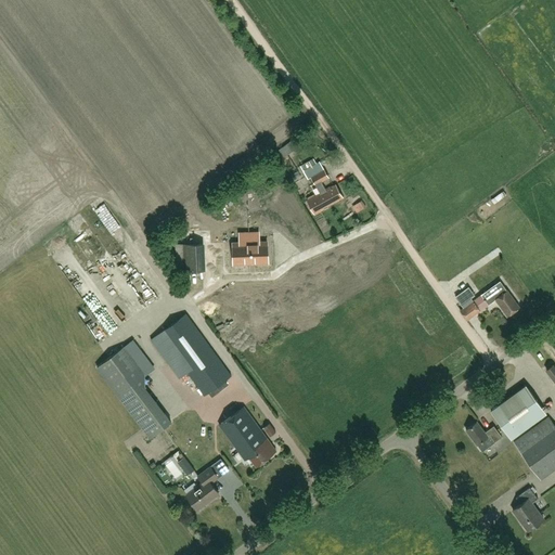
[(319,162),(302,171),(306,177),(309,175),(310,178),(312,177),(324,170),(320,164),(319,162)]
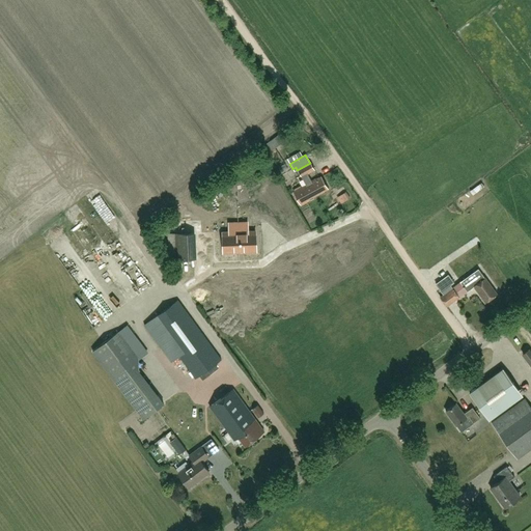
[(310,199),(328,189),(322,176),(312,182),(307,173),(314,169),(310,162),(310,163),(297,170),(299,173),(300,173),(306,185),(294,192),(301,204),(310,199)]
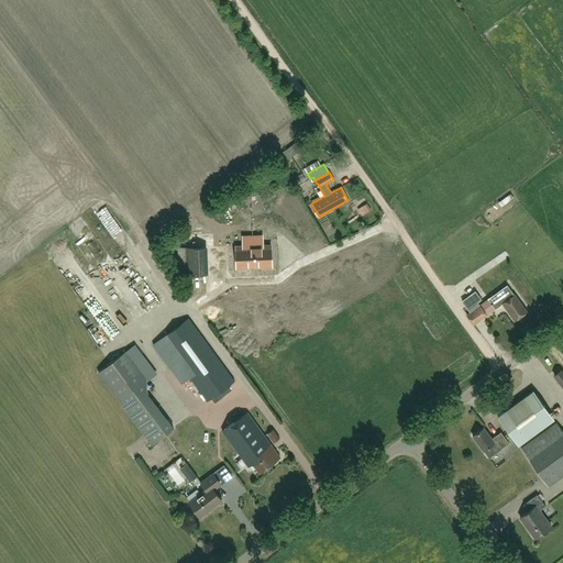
[(242,246),(235,246),(236,254),(236,260),(236,267),(272,266),(271,245),(264,245),(242,246)]
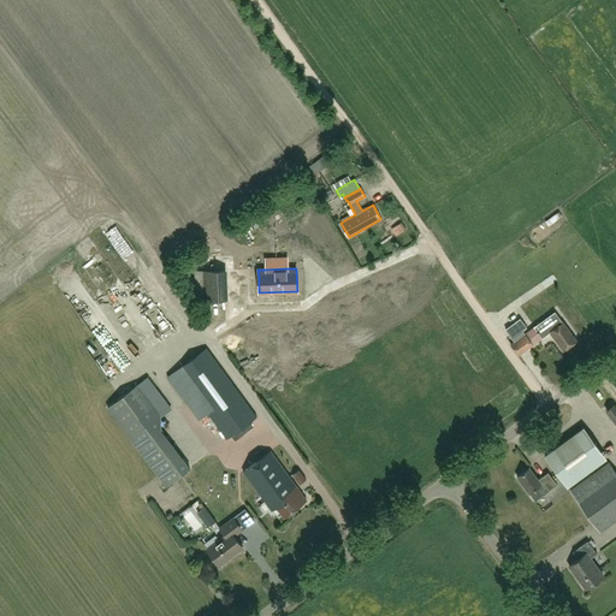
[(205,301),(224,300),(224,271),(205,271),(205,301)]
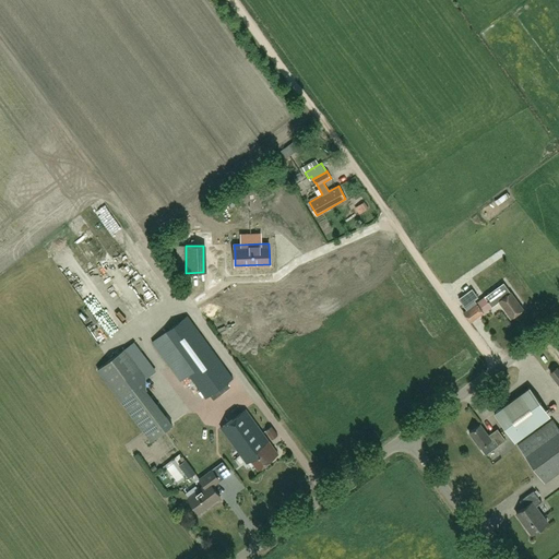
[(467,266),(473,274),(492,260),(486,252),(467,266)]
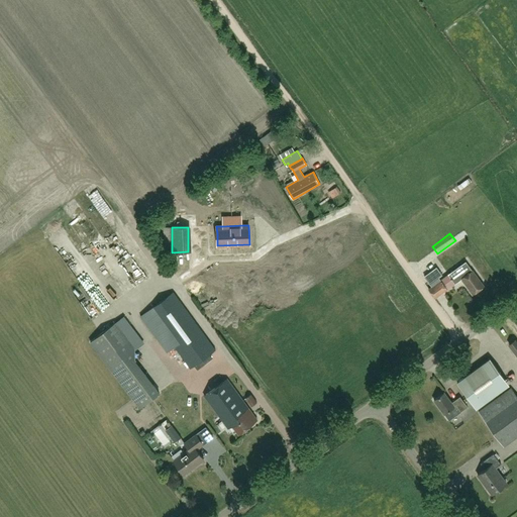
[(79,245),(65,257),(69,263),(83,250),(79,245)]
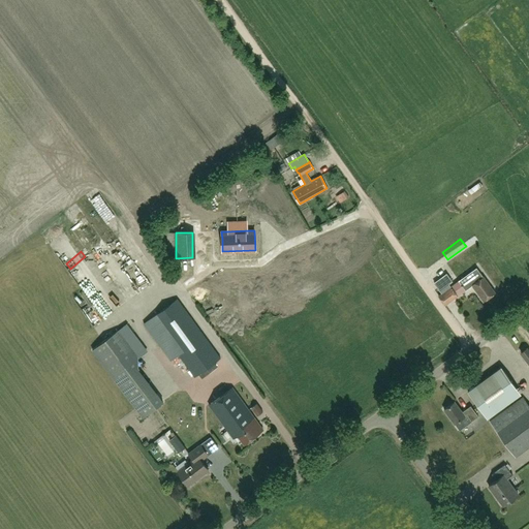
[(484,301),(495,292),(484,276),(483,276),(476,268),(459,280),(466,289),(472,284),(484,301)]
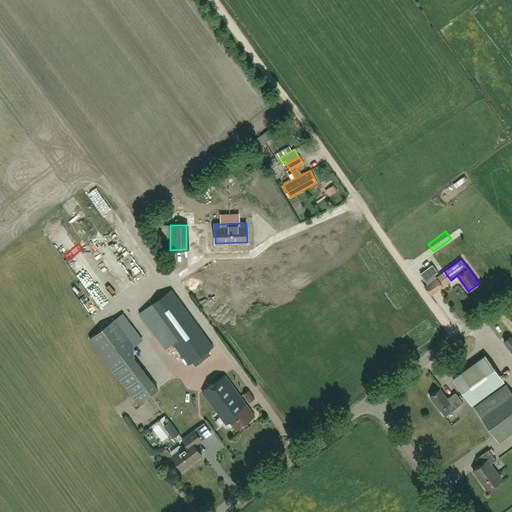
[(420,273),(425,280),(438,272),(433,265),(420,273)]
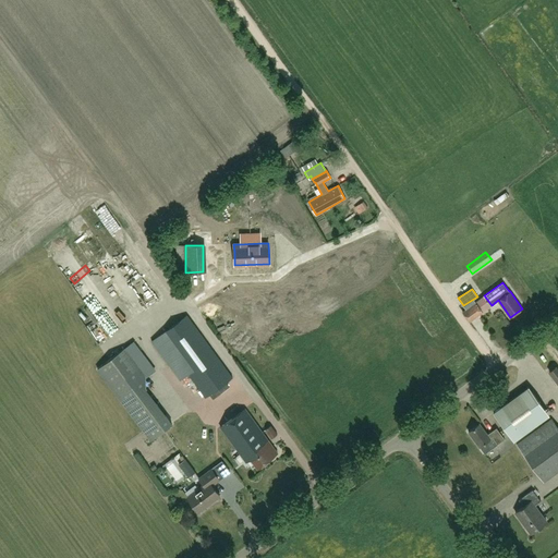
[(469,322),(483,313),(475,302),(462,311),(469,322)]
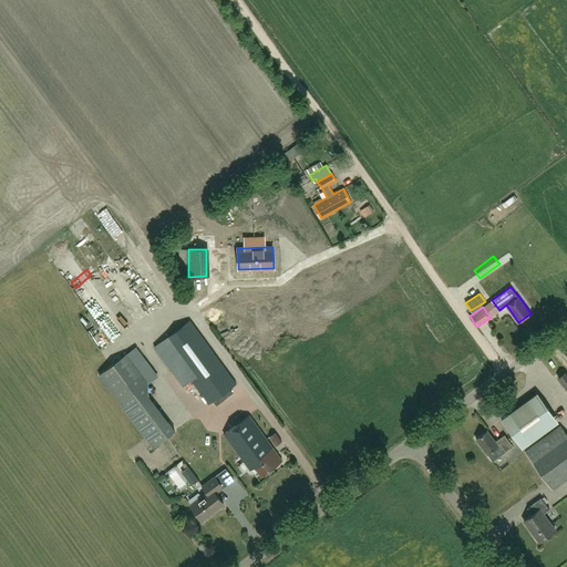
[(192,380),(209,403),(237,383),(189,320),(154,347),(184,387),(192,380)]
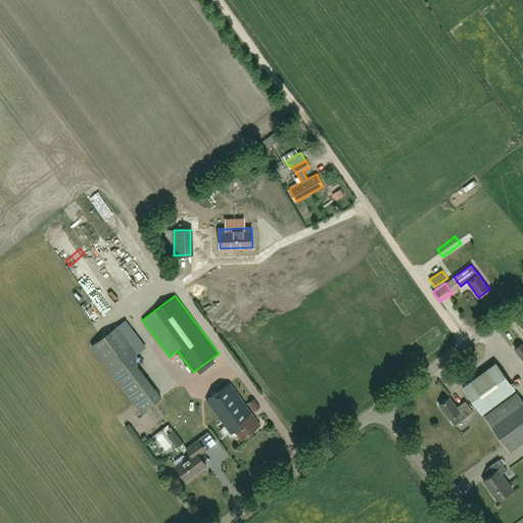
[(137,364),(137,351),(116,326),(92,345),(142,412),(161,397),(137,364)]
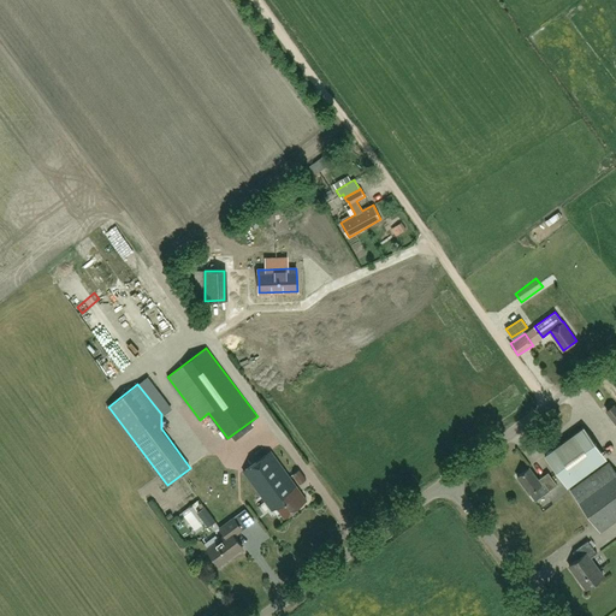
[(599,448),(584,427),(544,455),(567,486),(586,472),(579,462),(599,448)]
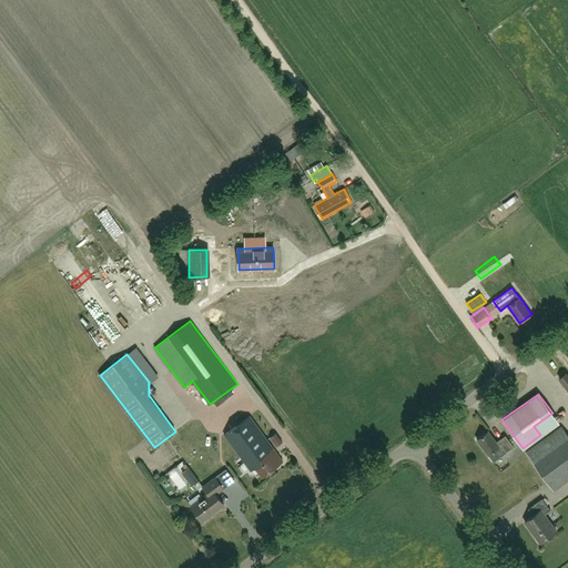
[(190,411),(175,423),(181,429),(195,416),(190,411)]
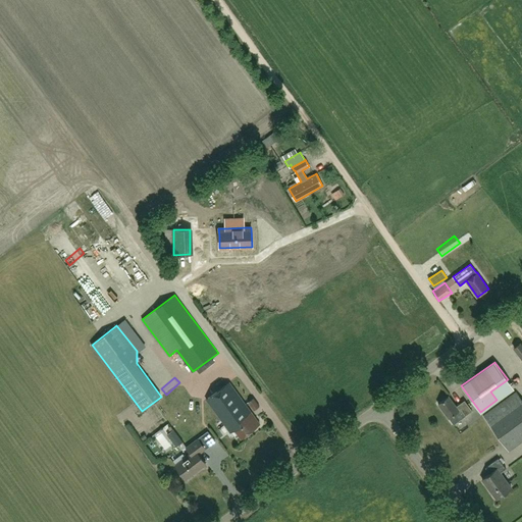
[(241,437),(260,424),(229,381),(206,399),(230,432),(235,429),(241,437)]
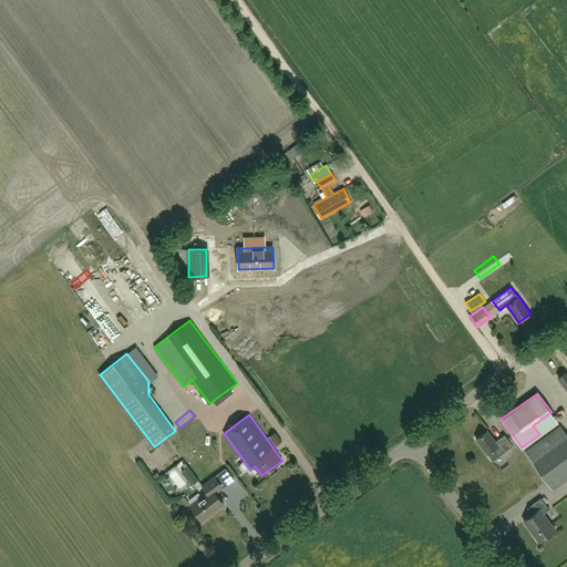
[(566,434),(560,425),(525,451),(552,488),(566,477),(566,434)]
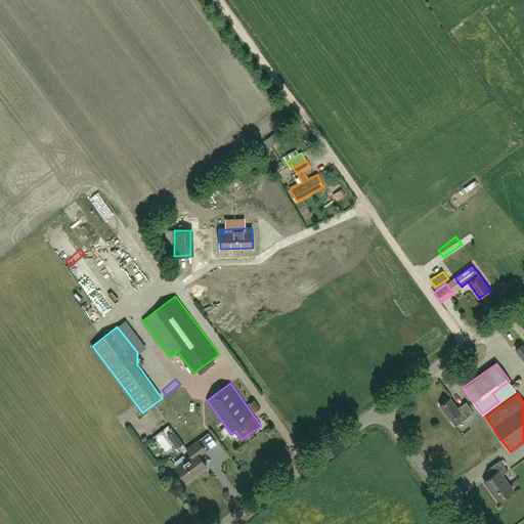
[(455,426),(467,417),(474,411),(466,401),(457,407),(449,397),(439,405),(450,420),(450,419),(455,426)]
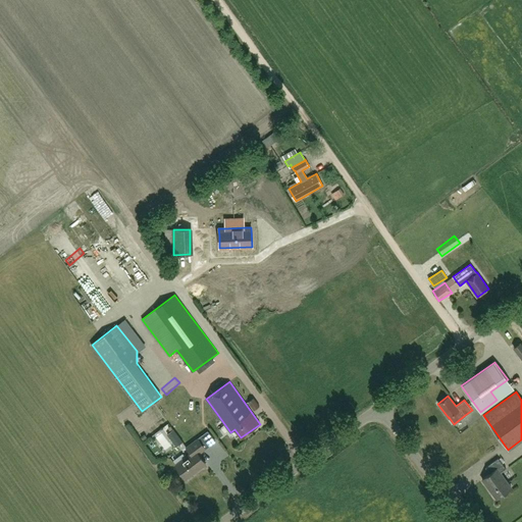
[(259,406),(254,398),(248,402),(254,410),(259,406)]
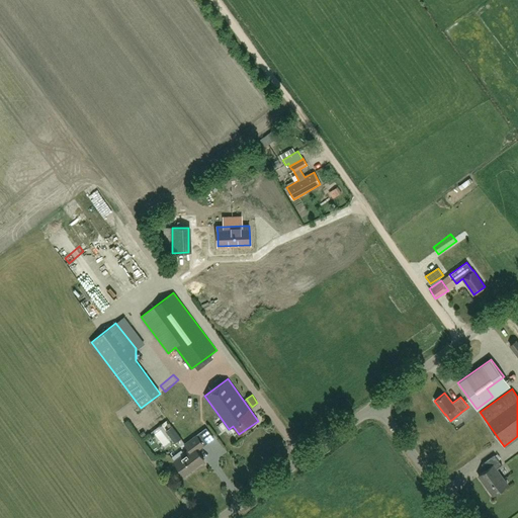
[(184,475),(204,459),(196,450),(203,444),(196,435),(184,443),(189,449),(174,460),(184,475)]
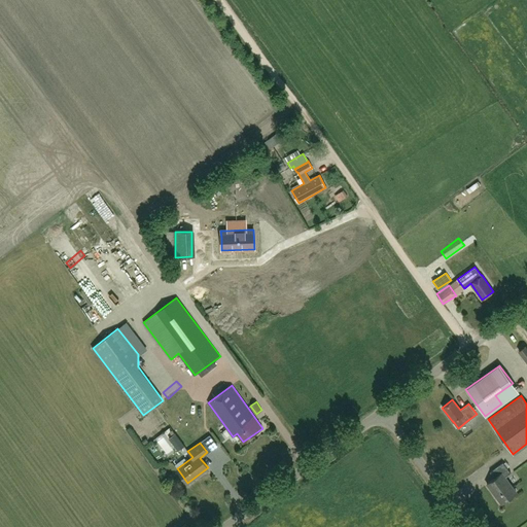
[(501,503),(516,492),(504,478),(511,472),(502,462),(490,471),(494,478),(487,483),(501,503)]
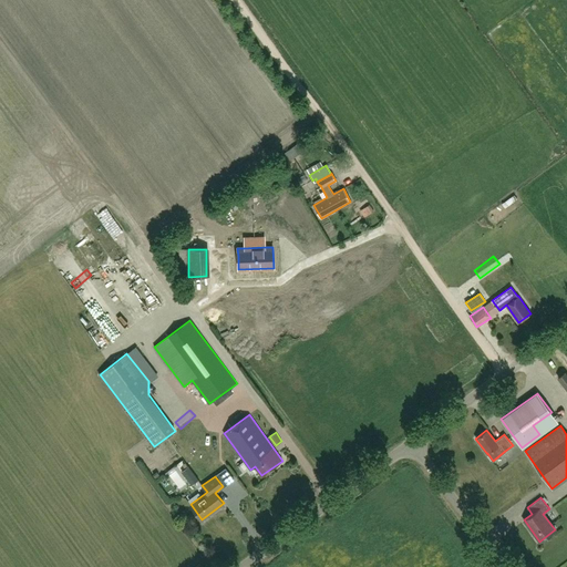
All buildings are outlined.
